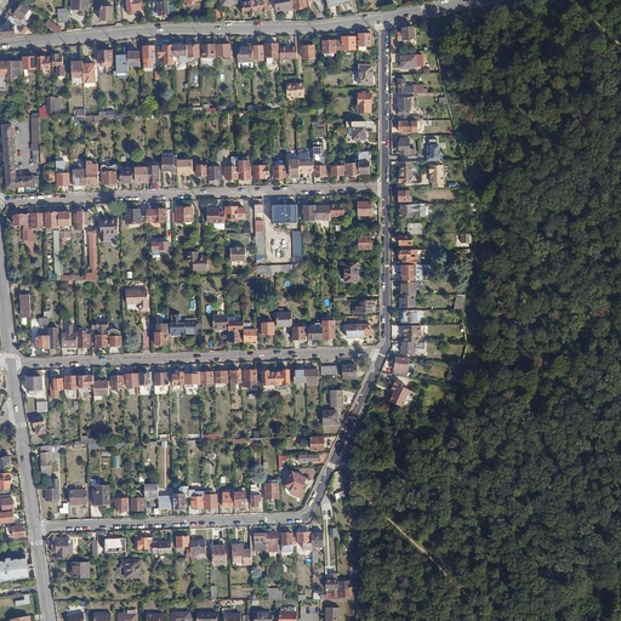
[(87,0),(70,0),(70,10),(87,11),(87,0)]
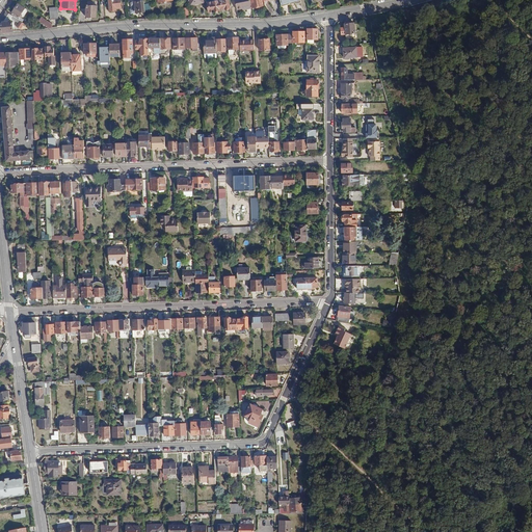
[(108,0),(109,10),(116,9),(115,7),(121,6),(120,0),(108,0)]
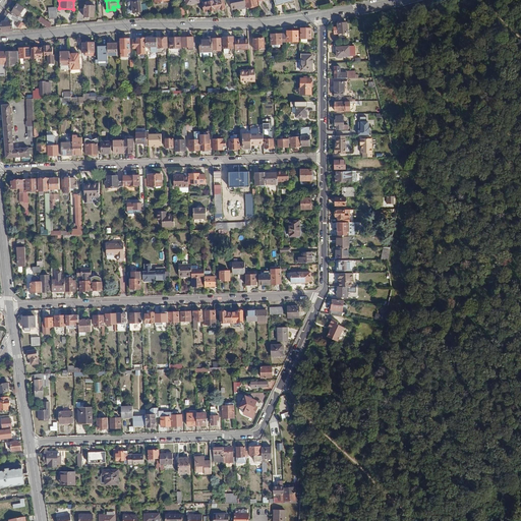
[(129,8),(127,8),(127,13),(133,13),(133,11),(141,11),(140,1),(132,2),(131,0),(129,0),(128,2),(129,8)]
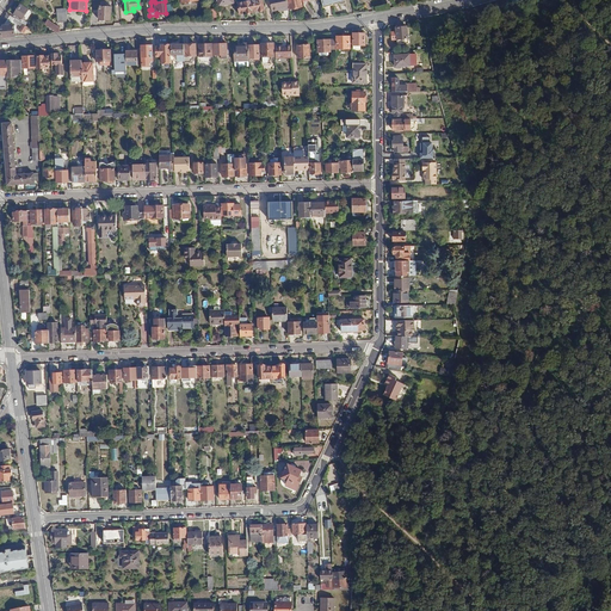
[(245,0),(246,2),(238,4),(239,16),(255,13),(253,1),(252,0),(245,0)]
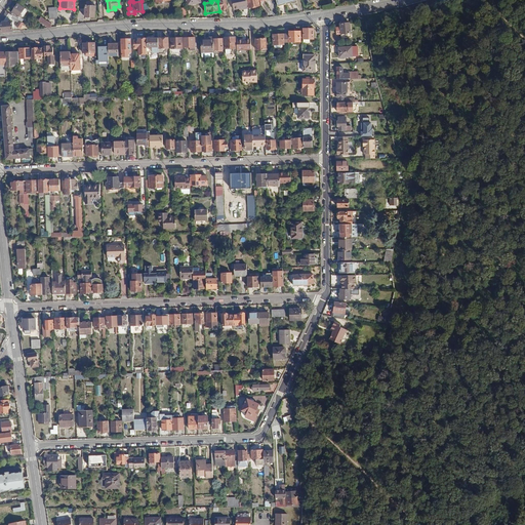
[(225,0),(223,0),(217,1),(219,11),(227,9),(225,0)]
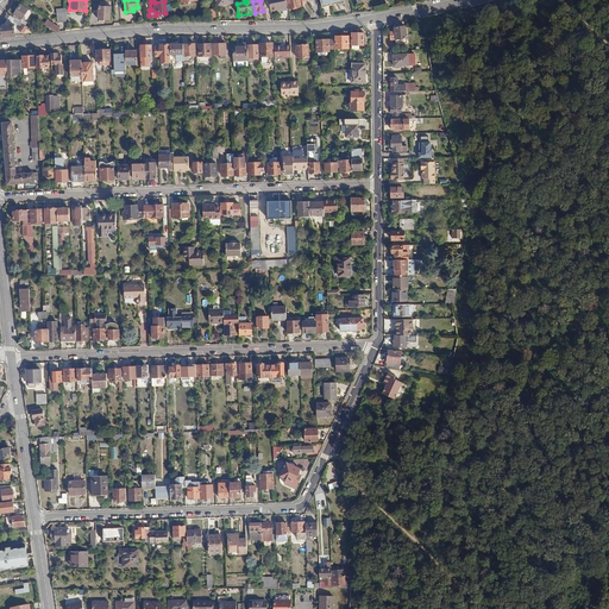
[(268,0),(271,10),(284,7),(284,10),(288,8),(286,0),(268,0)]
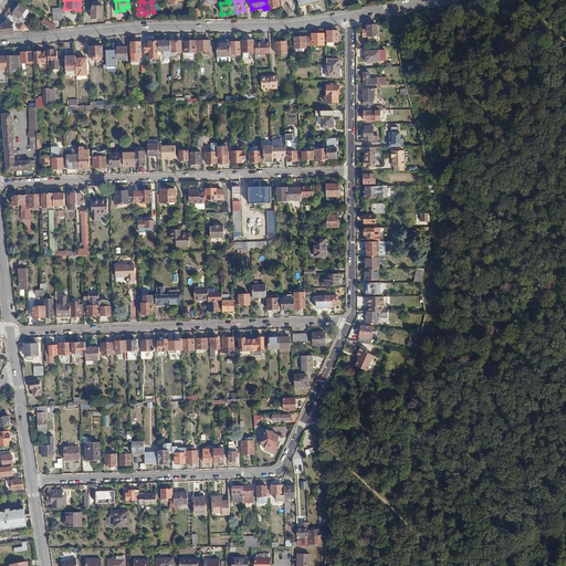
[(92,1),(87,1),(87,9),(92,9),(91,18),(102,19),(103,7),(92,6),(92,1)]
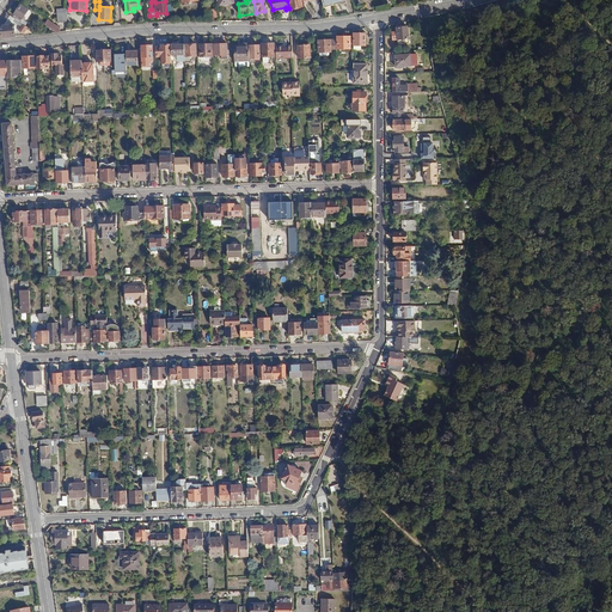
[(20,4),(11,17),(19,22),(28,10),(20,4)]
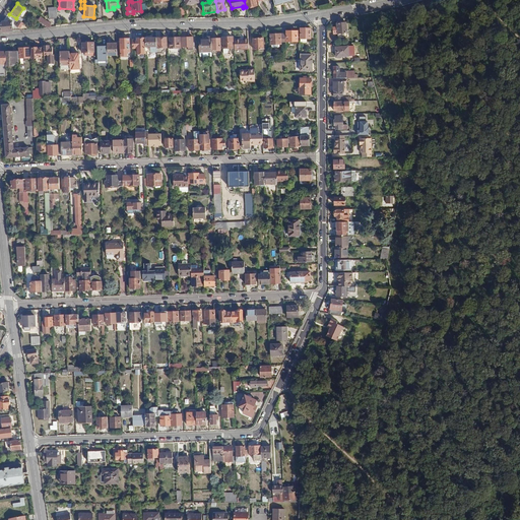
[(56,9),(47,8),(47,17),(56,18),(56,9)]
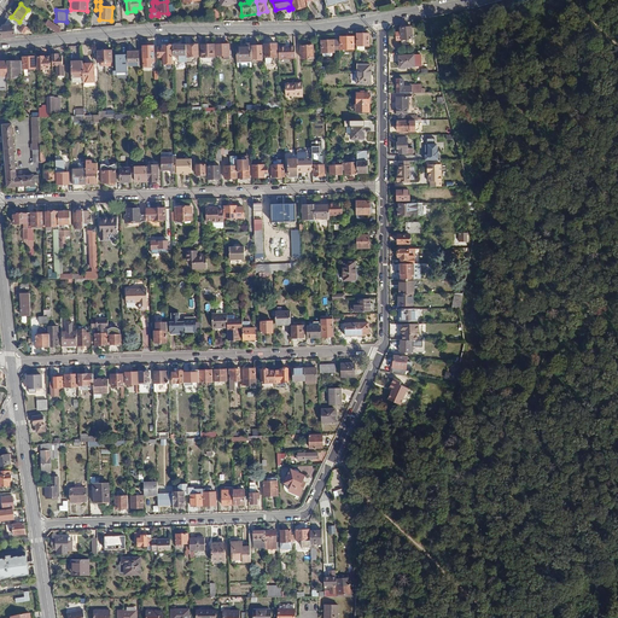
[(11,17),(6,13),(0,22),(0,23),(3,25),(0,28),(1,38),(13,36),(15,28),(11,27),(16,22),(23,27),(21,30),(24,34),(28,28),(19,22),(11,17)]
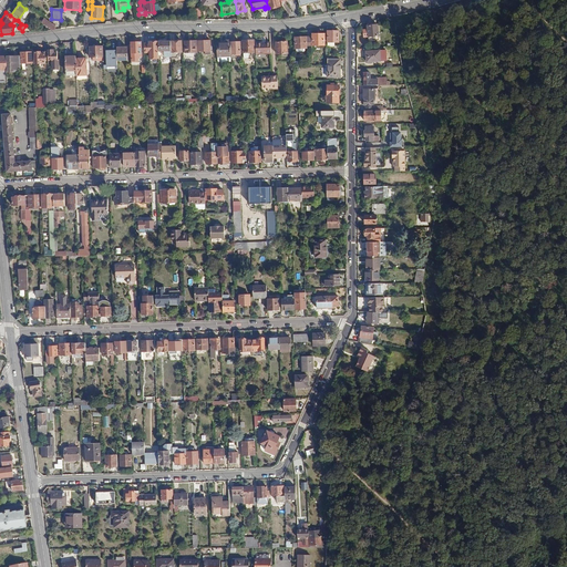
[(54,26),(44,18),(41,22),(53,29),(54,26)]
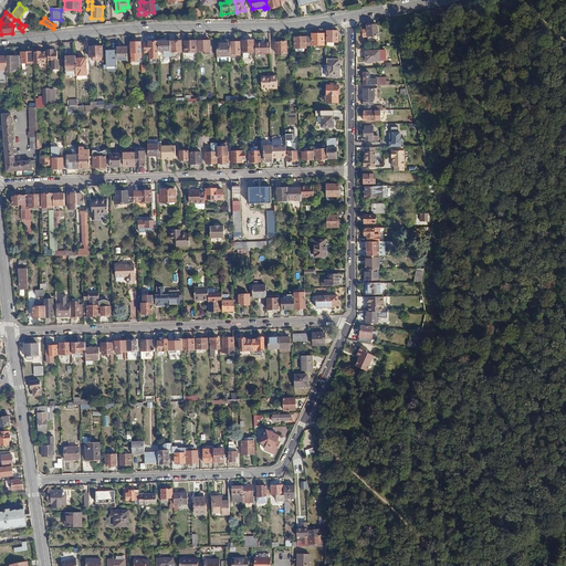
[(377,25),(367,27),(367,31),(364,31),(364,37),(367,37),(367,42),(378,41),(377,25)]
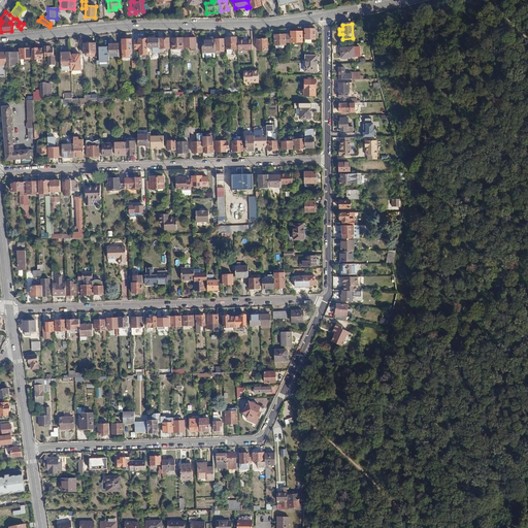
[(316,29),(304,29),(304,40),(316,40),(316,29)]
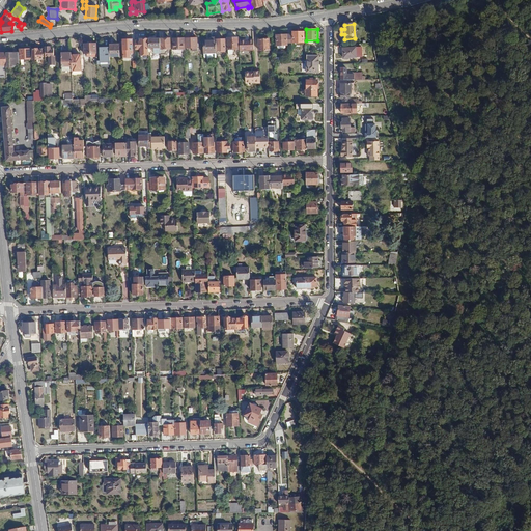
[(291,31),(291,34),(291,40),(304,42),(304,31),(291,31)]
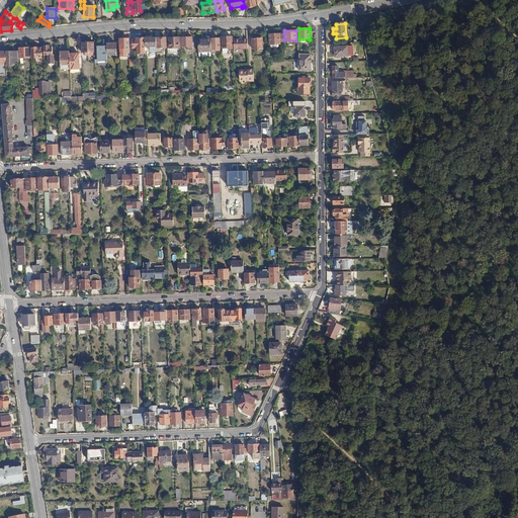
[(284,33),(269,33),(269,44),(278,44),(278,39),(284,39),(284,33)]
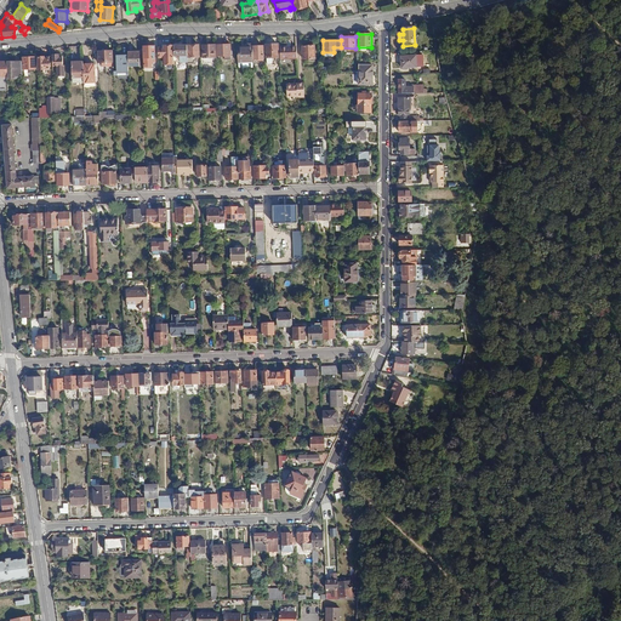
[(313,44),(302,44),(302,56),(313,56),(313,44)]
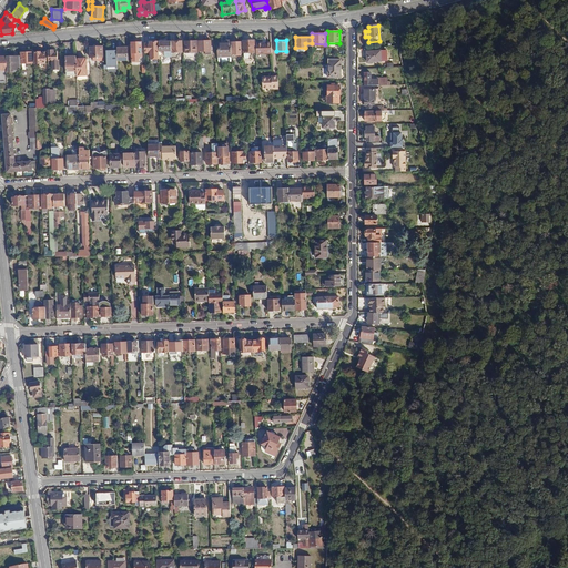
[(171,41),(159,42),(159,50),(164,50),(164,56),(172,54),(171,49),(171,41)]
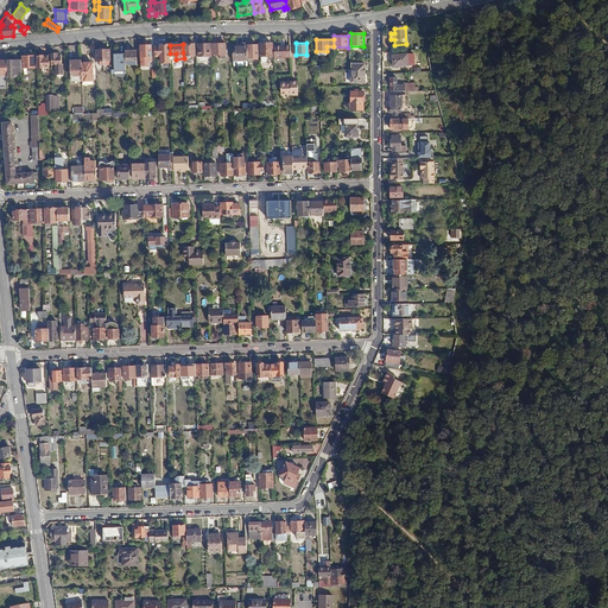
[(198,54),(197,54),(197,61),(213,59),(213,54),(211,54),(211,44),(198,44),(198,54)]
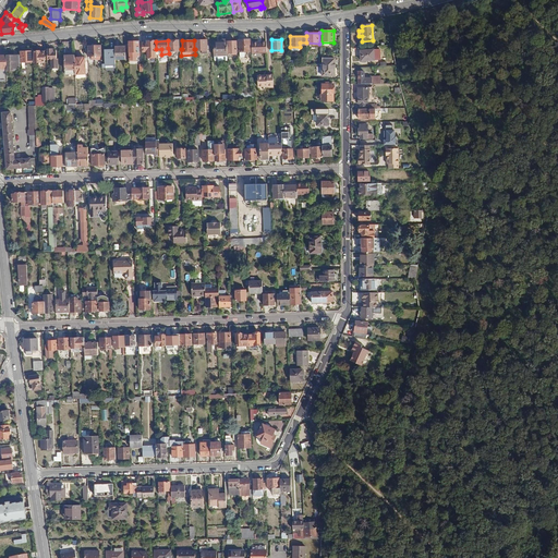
[(195,40),(195,49),(195,50),(204,50),(204,52),(207,52),(207,40),(195,40)]
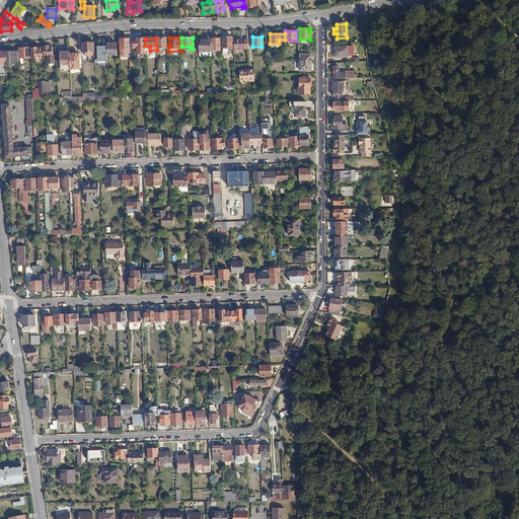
[(232,38),(222,38),(223,46),(232,46),(232,38)]
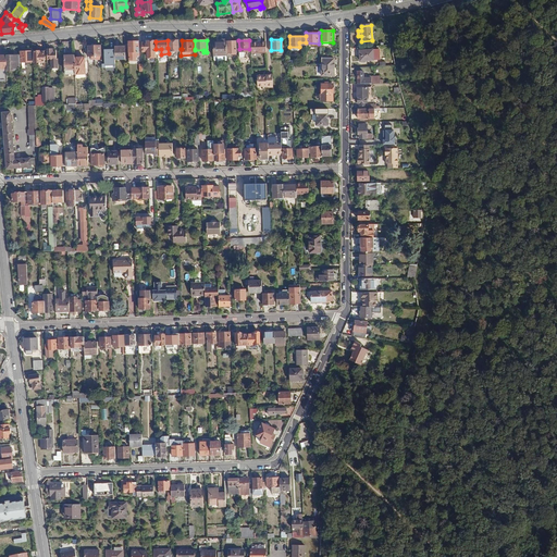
[(146,42),(141,44),(141,51),(147,51),(147,59),(148,59),(149,62),(156,62),(156,51),(155,51),(155,41),(147,41),(147,44),(146,44),(146,42)]
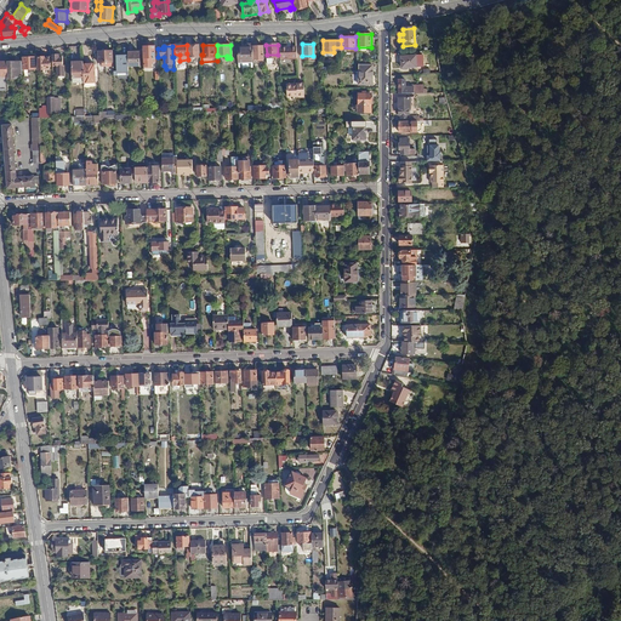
[(248,47),(238,49),(239,62),(252,62),(252,55),(252,46),(248,46),(248,47)]
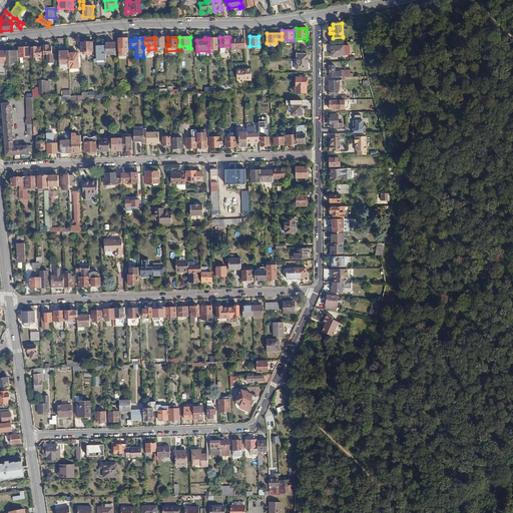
[(244,38),(231,39),(231,48),(245,48),(244,38)]
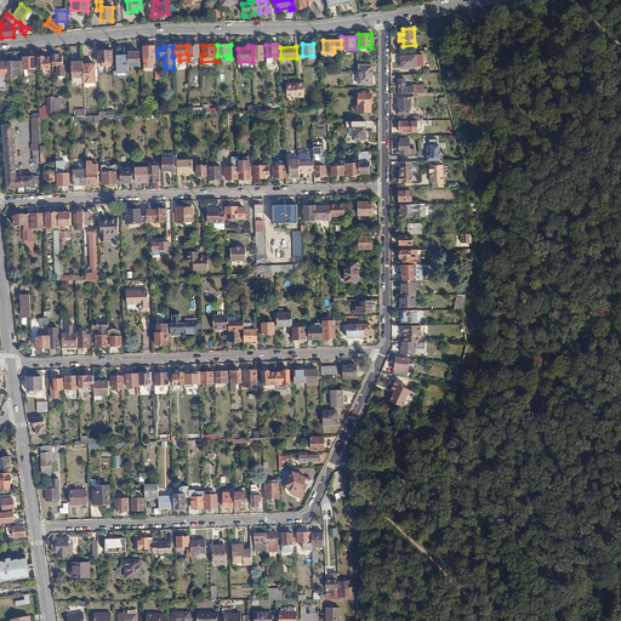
[(154,47),(144,47),(144,66),(149,66),(149,62),(154,62),(154,47)]
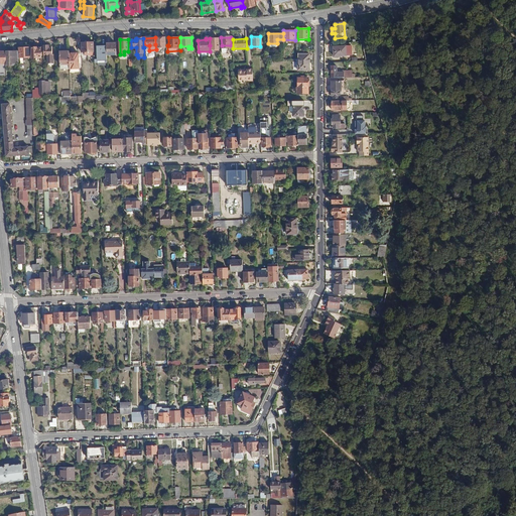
[(106,43),(106,46),(107,58),(115,58),(114,43),(106,43)]
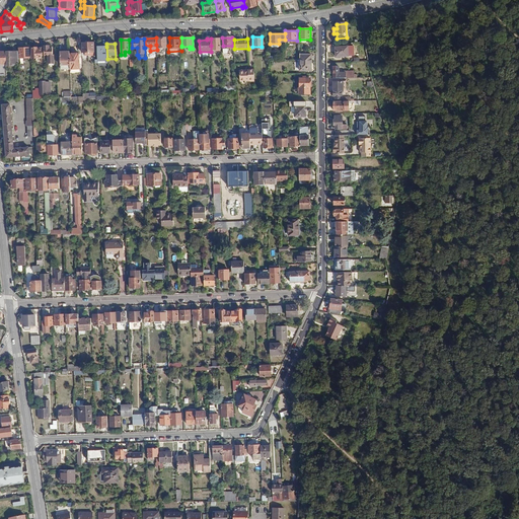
[(36,45),(31,45),(31,55),(41,55),(41,47),(36,47),(36,45)]
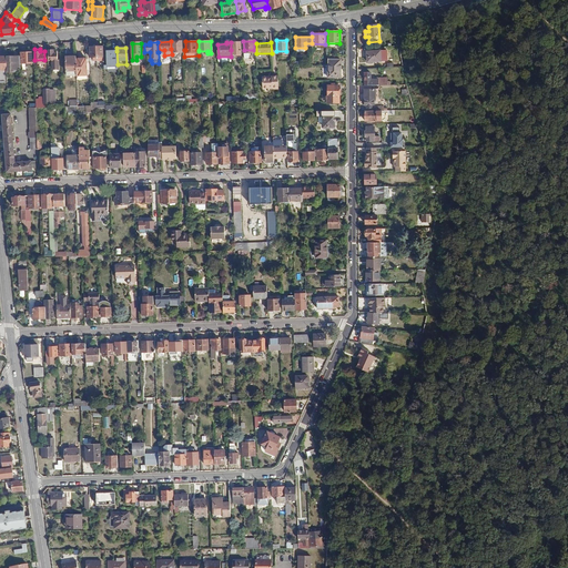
[(53,49),(48,49),(48,60),(52,59),(52,69),(59,69),(59,60),(58,60),(58,52),(53,52),(53,49)]
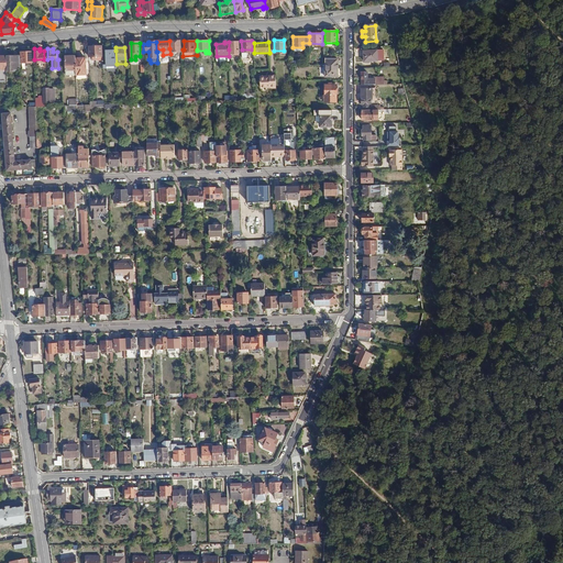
[(116,51),(107,51),(107,68),(117,68),(117,64),(116,51)]
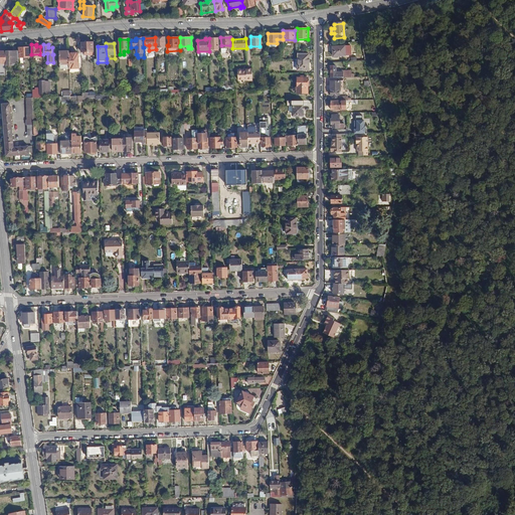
[(345,47),(332,47),(333,56),(345,56),(345,47)]
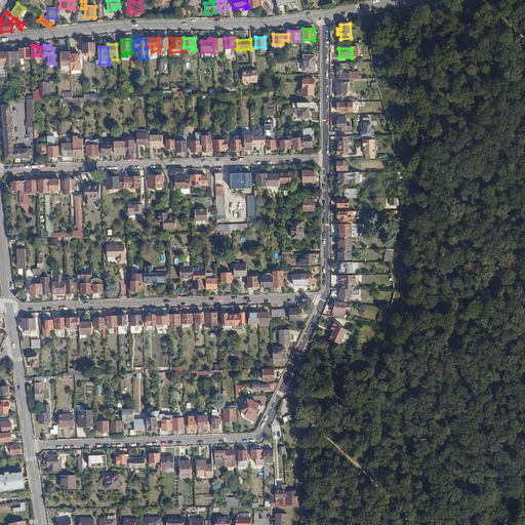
[(29,49),(19,49),(19,59),(29,59),(29,49)]
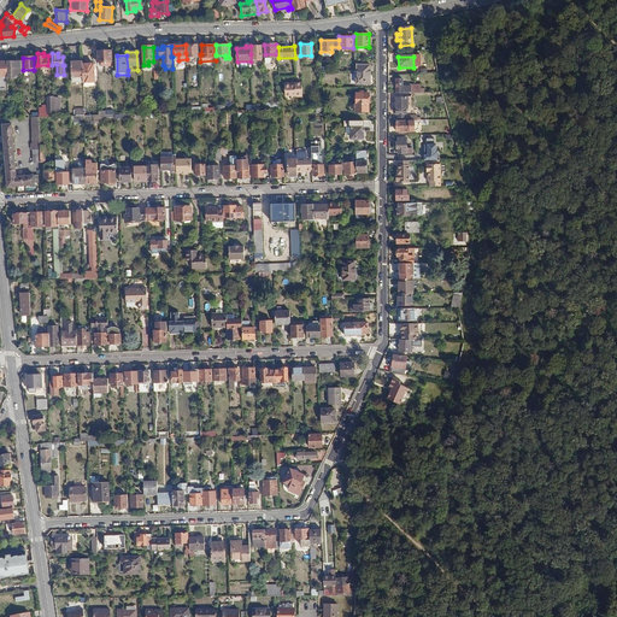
[(19,60),(7,60),(9,75),(19,75),(19,60)]
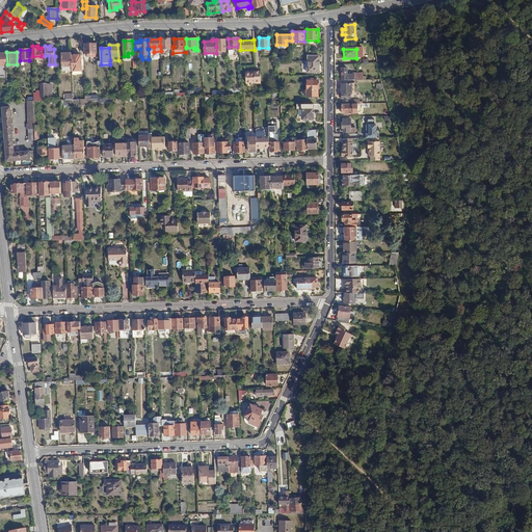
[(71,52),(60,52),(61,65),(71,65),(71,55),(71,52)]
